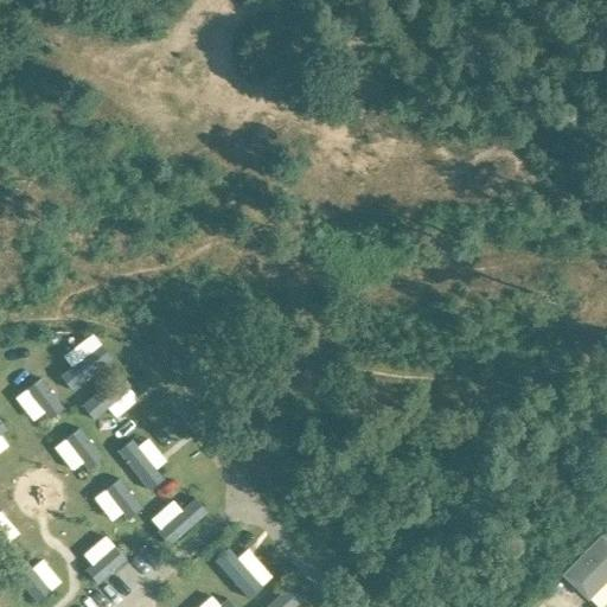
[(71,366),(61,376),(72,390),(112,359),(101,344),(71,366)]
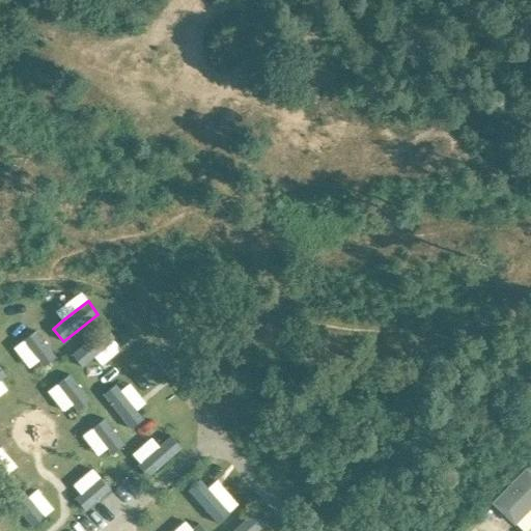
[(106,327),(72,355),(82,367),(94,357),(113,340),(116,338),(106,327)]
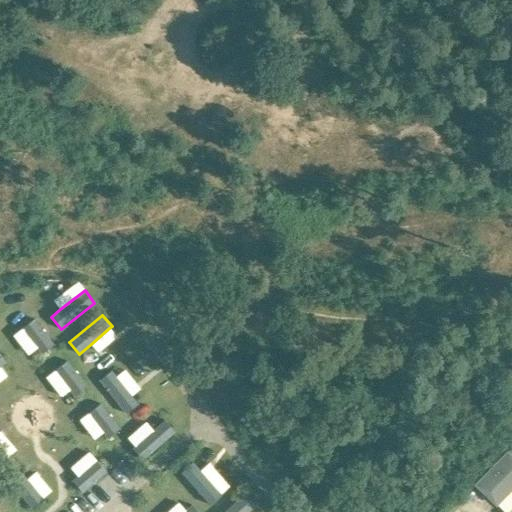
[(34,319),(22,328),(22,329),(37,348),(41,354),(54,344),(34,319)]
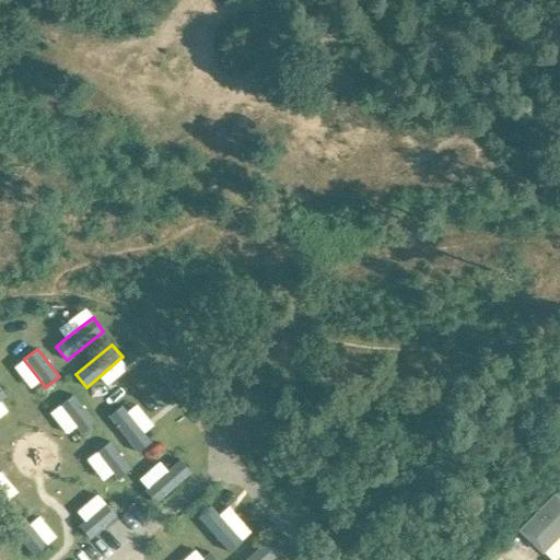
[(73,395),(60,405),(60,406),(76,427),(81,433),(94,422),(73,395)]
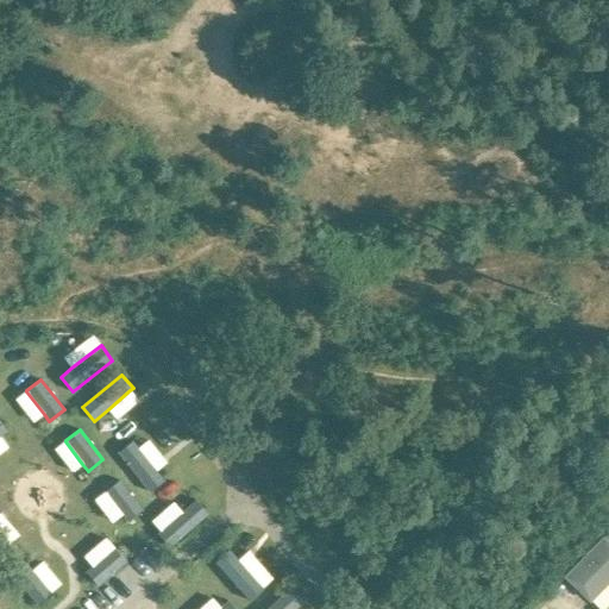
[(133,441),(119,452),(150,493),(164,481),(156,471),(138,449),(133,441)]
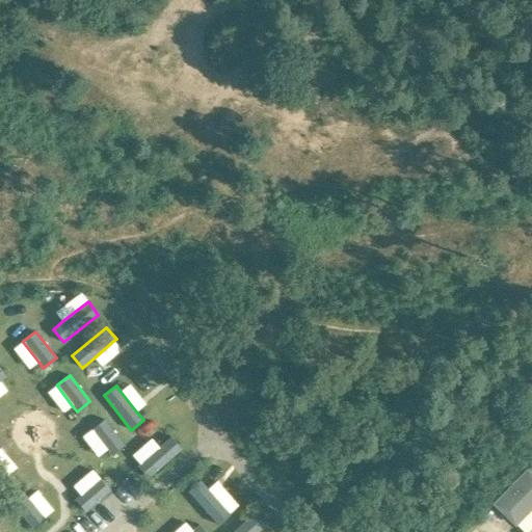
[(104,419),(91,429),(107,449),(111,455),(125,445),(104,419)]
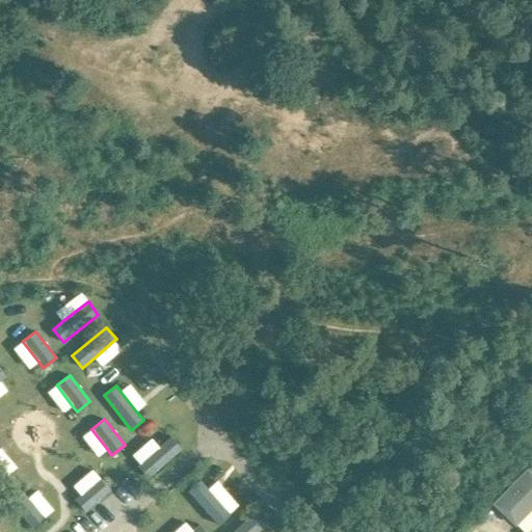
[(140,463),(137,466),(149,478),(182,449),(171,436),(159,447),(140,463)]
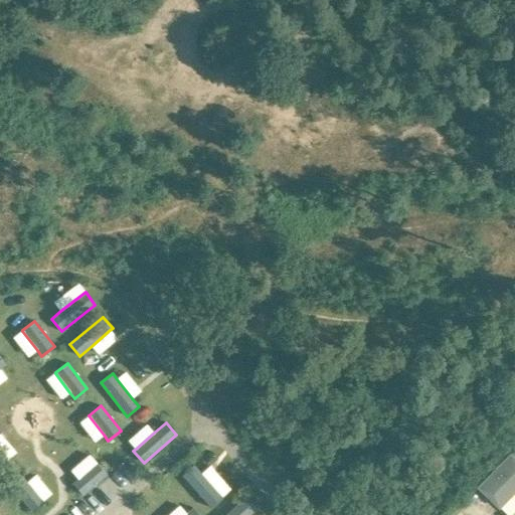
[(476,488),(498,510),(514,492),(514,459),(509,454),(476,488)]
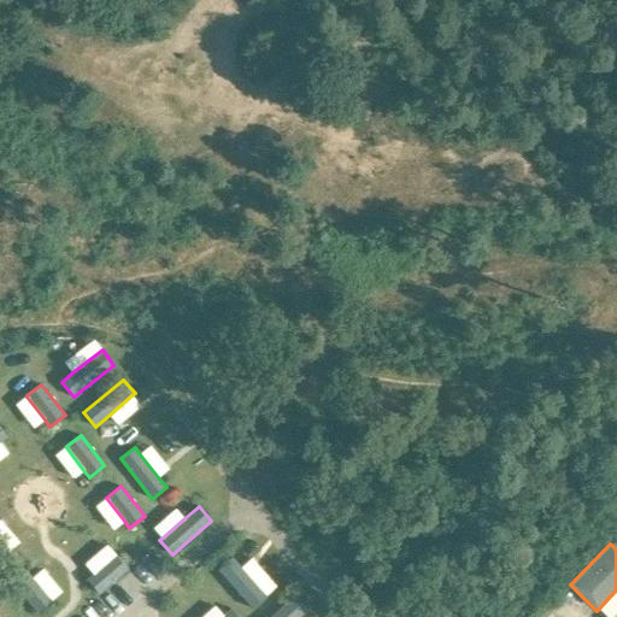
[(94,574),(87,580),(99,594),(128,569),(116,554),(94,574)]
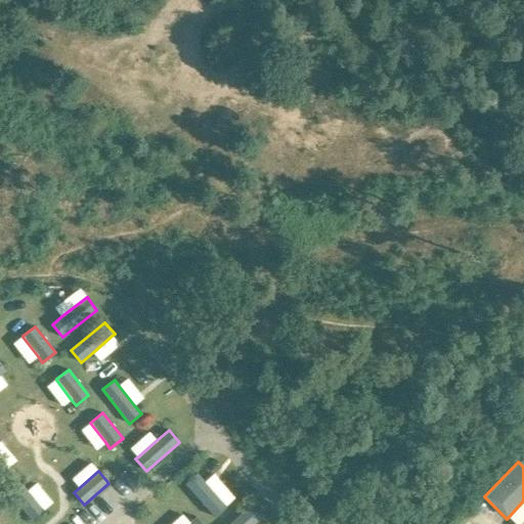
[(198,473),(185,484),(214,517),(226,506),(226,505),(206,482),(198,473)]
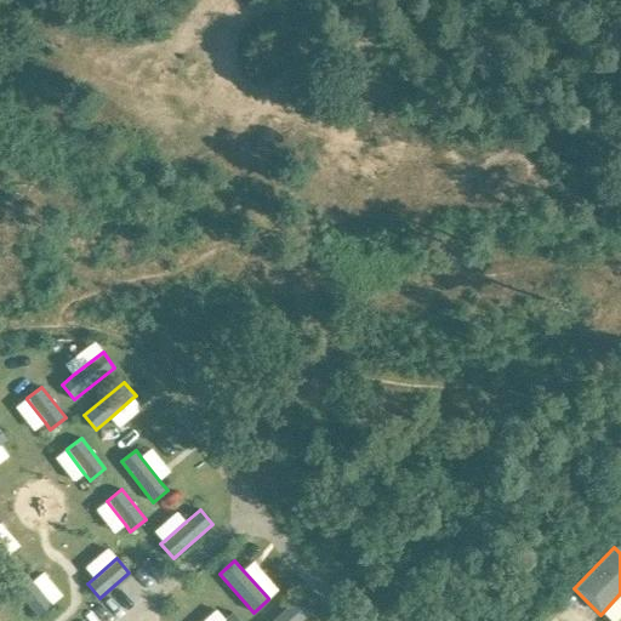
[(27,575),(13,587),(38,616),(52,604),(33,581),(27,575)]
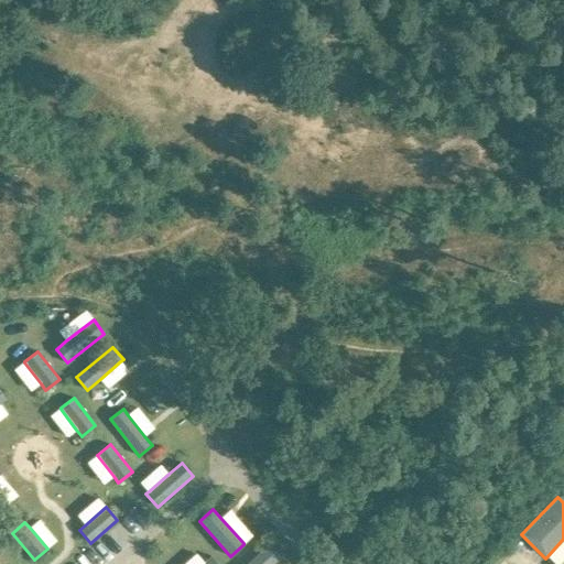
[(270,544),(247,563),(274,563),(282,557),(270,544)]
